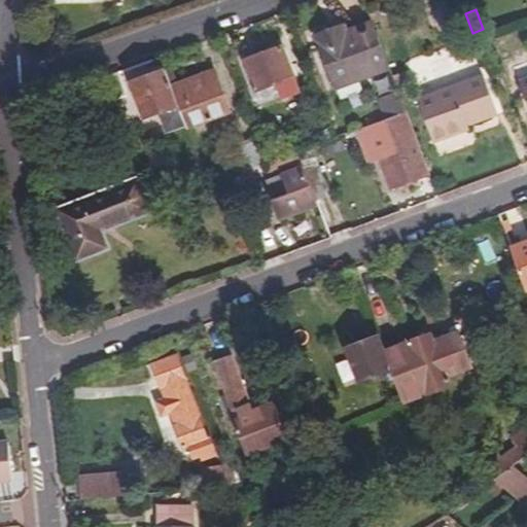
[(391,71),(373,24),(345,32),(340,34),(337,28),(314,35),(336,91),(391,71)]
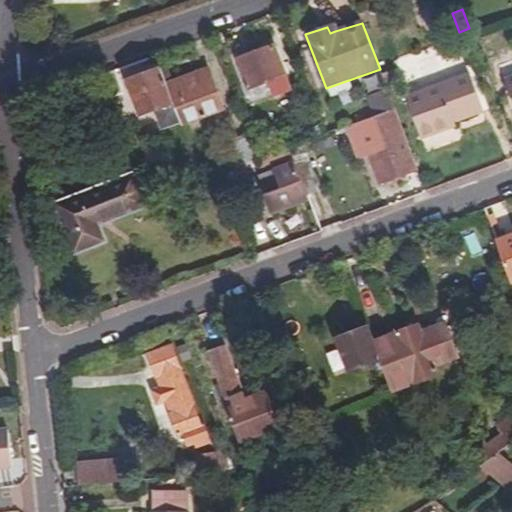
[(330,33),(335,31),(333,25),(327,27),(330,33)]
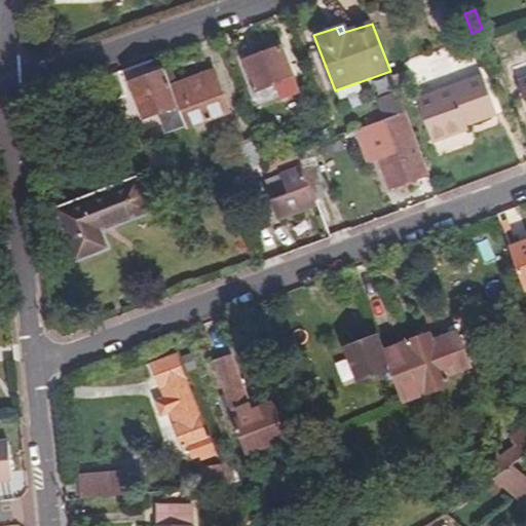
[(295,79),(284,47),(247,62),(258,90),(295,79)]
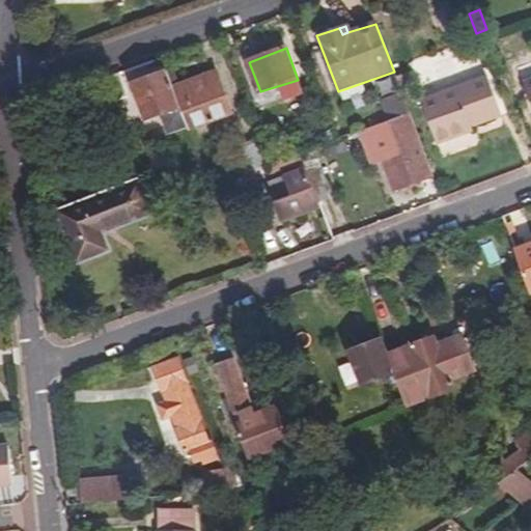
[(121,72),(104,79),(113,104),(131,96),(121,72)]
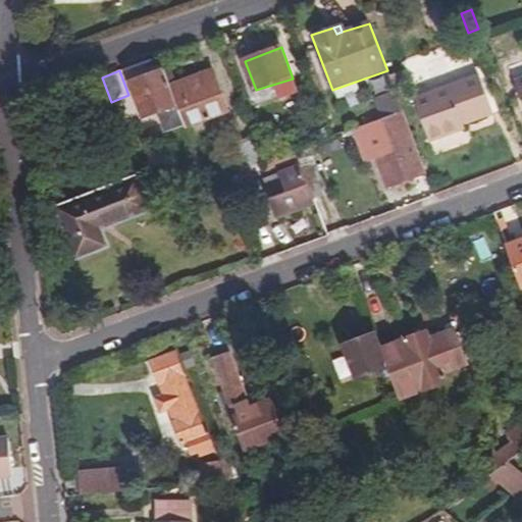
[(172,89),(166,70),(141,81),(143,87),(135,90),(145,119),(162,113),(169,133),(187,125),(172,89)]
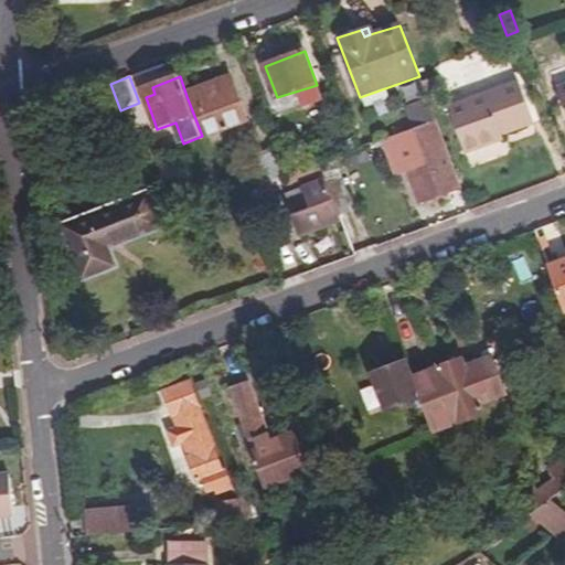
[(202,136),(202,138),(247,121),(232,80),(187,96),(202,136)]
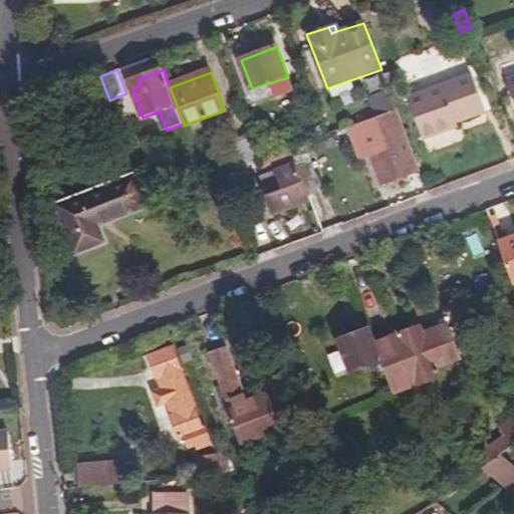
[(484,109),(471,73),(408,96),(422,138),(457,125),(455,119),(484,109)]
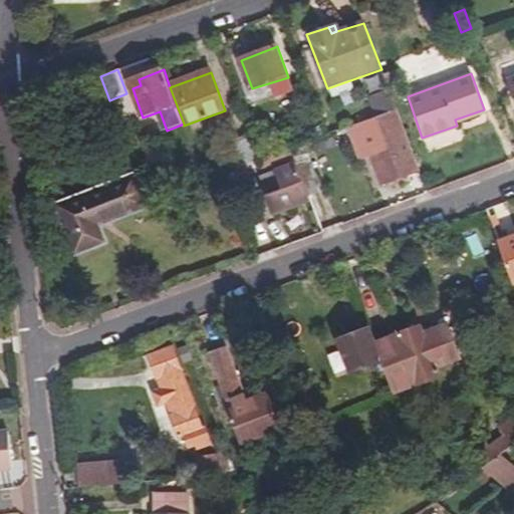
[(513,102),(513,76),(505,80),(513,102)]
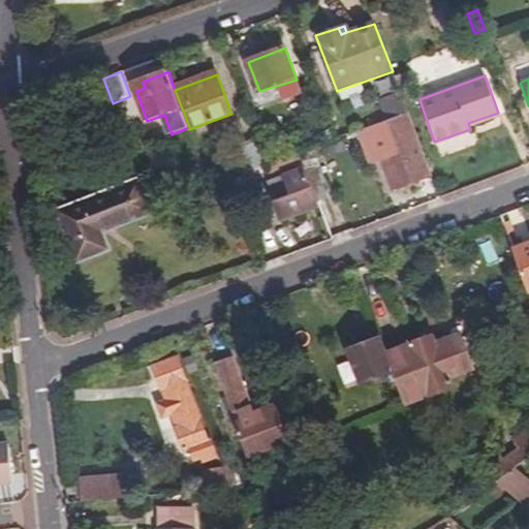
[(386,120),(407,113),(399,90),(378,97),(386,120)]
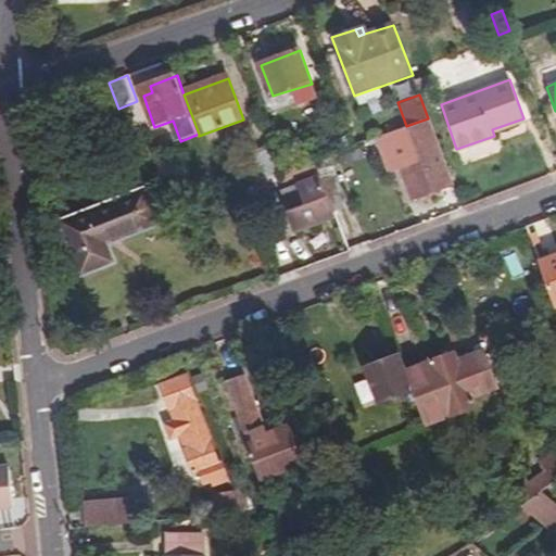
[(412,137),(432,129),(428,118),(406,126),(394,130),(399,141),(404,139),(411,156),(417,154),(412,137)]
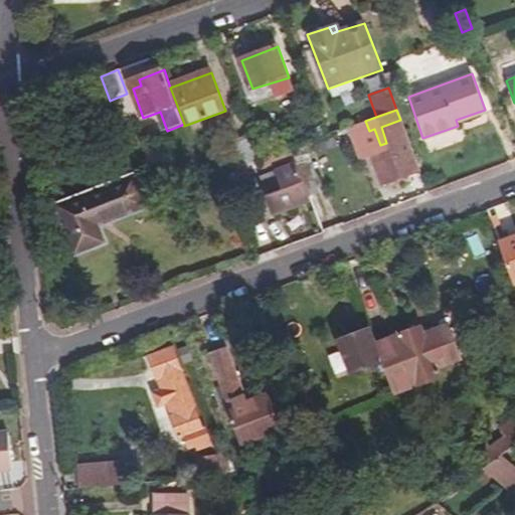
[(382,183),(419,169),(400,120),(381,127),(386,143),(380,145),(369,149),(382,183)]
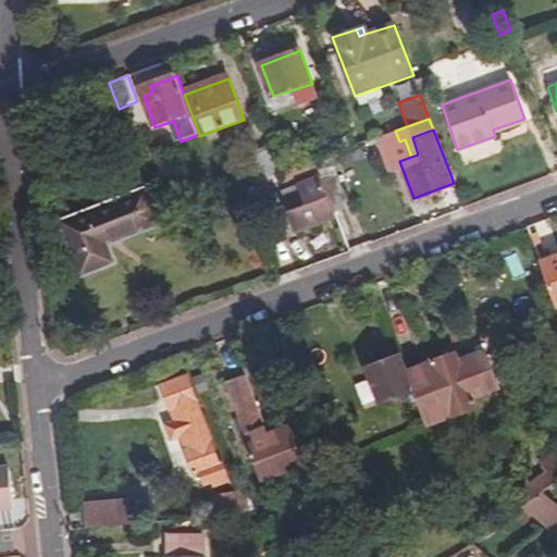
[(336,131),(321,137),(326,151),(342,145),(336,131)]
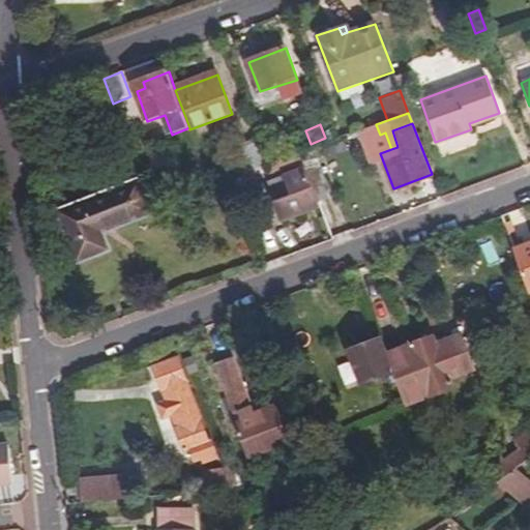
[(237,148),(246,174),(269,166),(260,140),(237,148)]
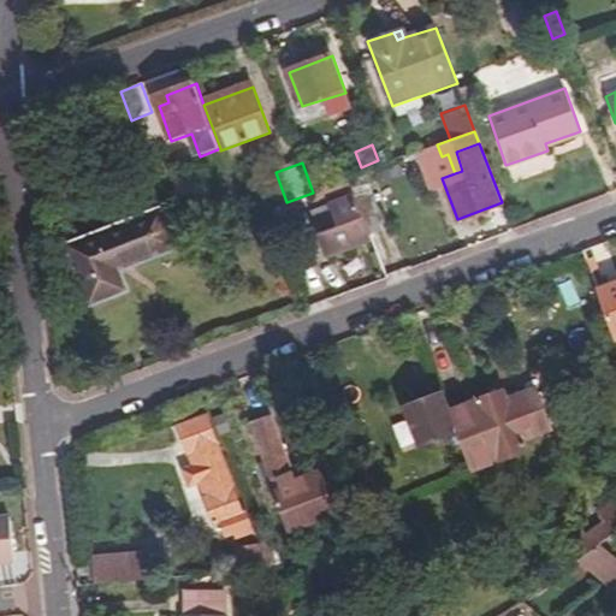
[(356,193),(357,197),(371,193),(363,173),(350,178),(356,193)]
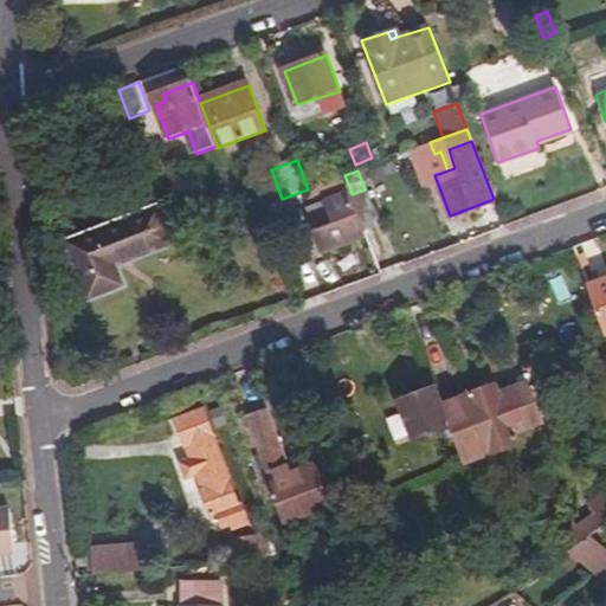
[(321,249),(367,232),(365,227),(352,194),(350,189),(314,205),(316,212),(307,214),(321,249)]
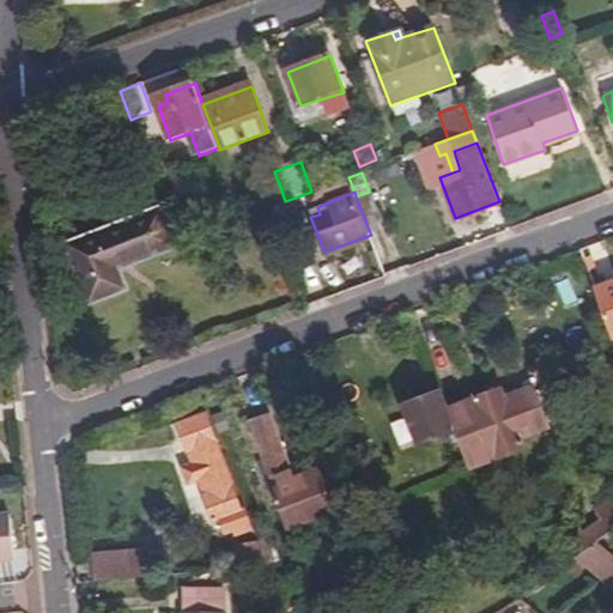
[(356,196),(369,230),(383,224),(370,192),(369,192),(356,196)]
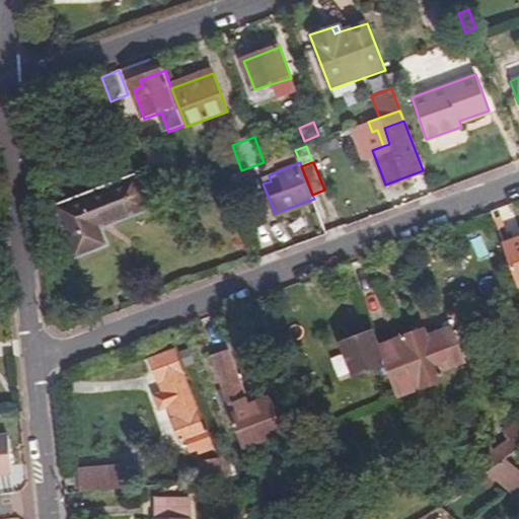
[(143,172),(137,174),(142,188),(148,186),(143,172)]
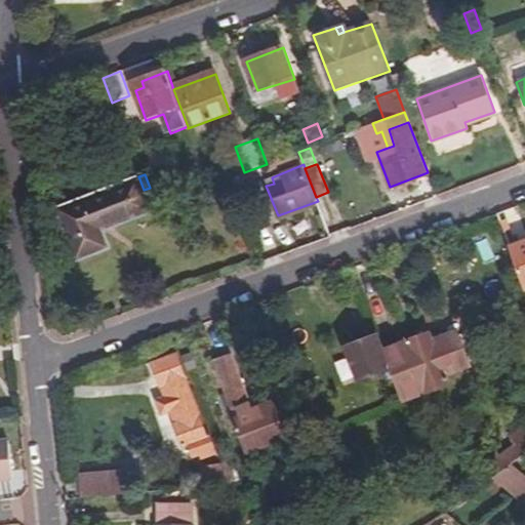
[(150,211),(138,178),(55,211),(74,259),(107,246),(101,231),(150,211)]
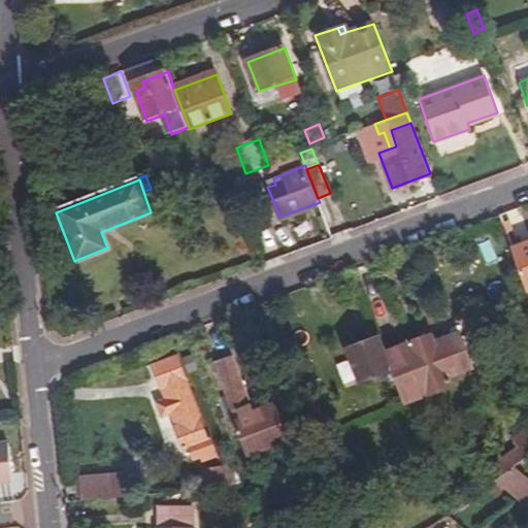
[(321,213),(315,216),(320,230),(326,228),(321,213)]
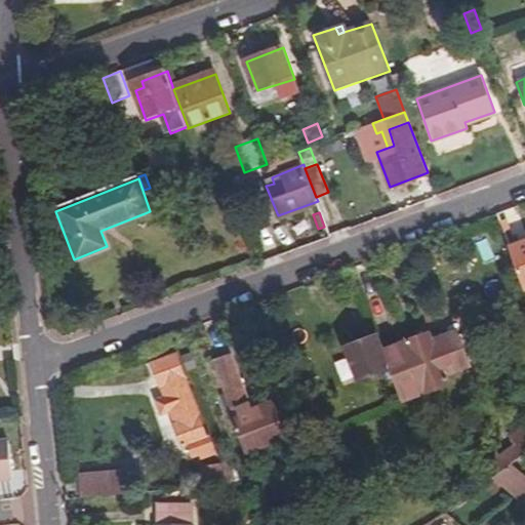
[(524,245),(510,250),(524,289),(524,288),(524,245)]
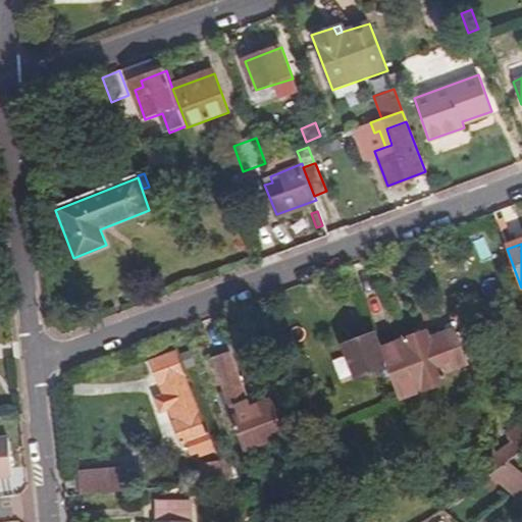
[(381,347),(375,331),(342,344),(356,380),(388,368),(381,347)]
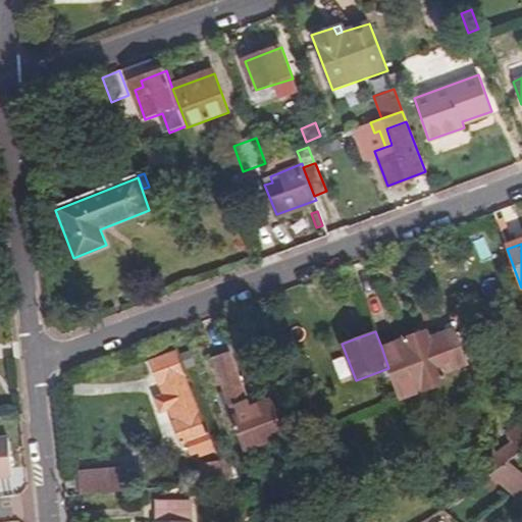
[(381,347),(388,368),(401,402),(444,386),(440,376),(466,367),(454,332),(428,342),(424,332),(381,347)]
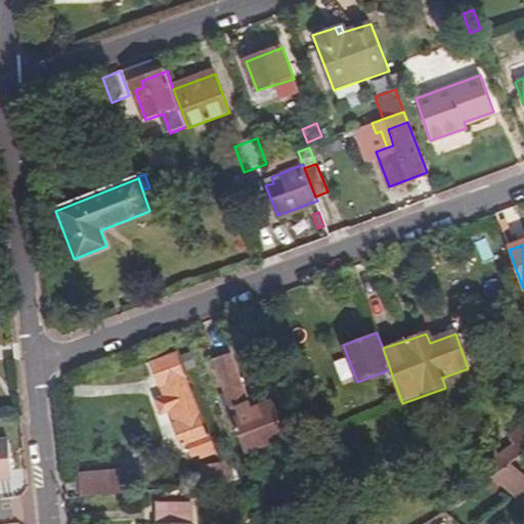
[(183,446),(203,440),(210,437),(175,352),(151,361),(165,394),(158,398),(163,411),(175,408),(180,421),(175,424),(183,446)]
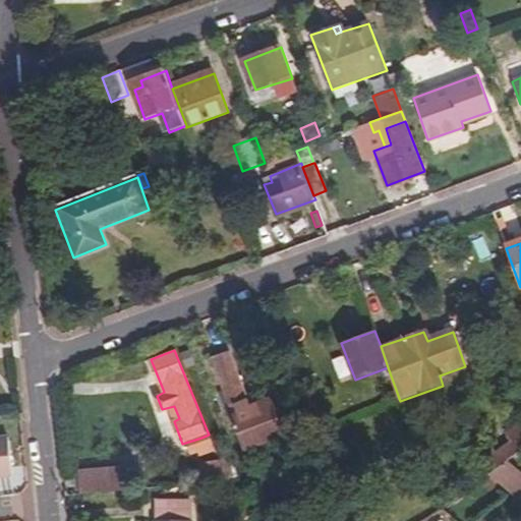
[(196,365),(191,351),(181,355),(187,369),(196,365)]
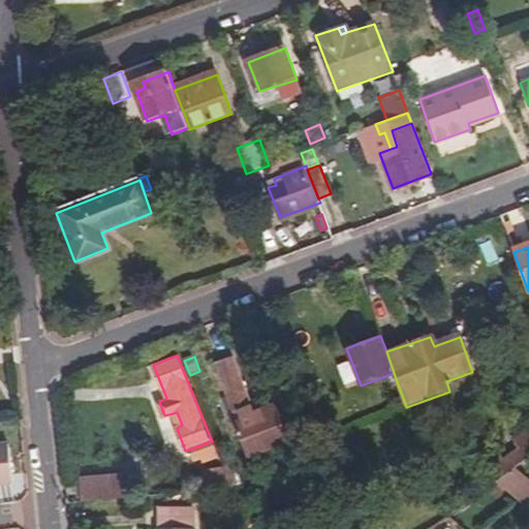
[(254,410),(232,356),(216,364),(252,454),(288,441),(275,403),(254,410)]
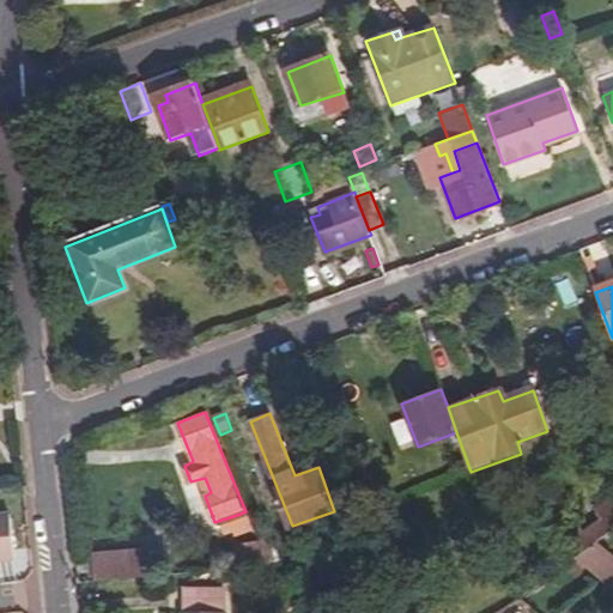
[(612,533),(612,532),(612,503),(600,511),(605,521),(612,533)]
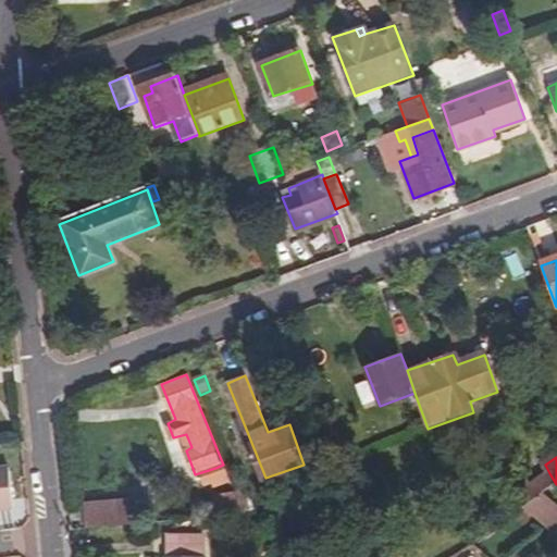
[(223,465),(215,468),(220,479),(227,475),(224,465),(223,465)]
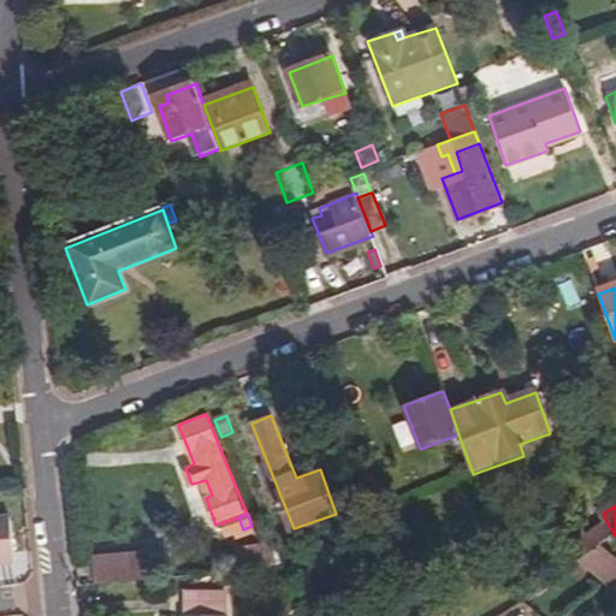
[(0,564),(16,564),(12,520),(0,520),(0,564)]
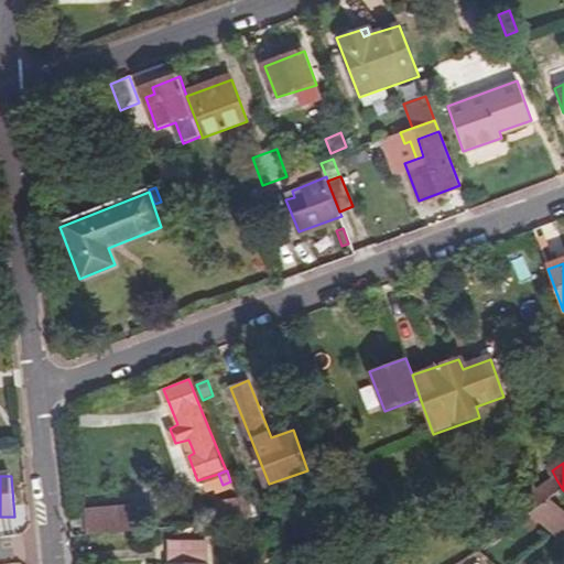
[(528,514),(549,500),(563,490),(556,479),(521,502),(528,514)]
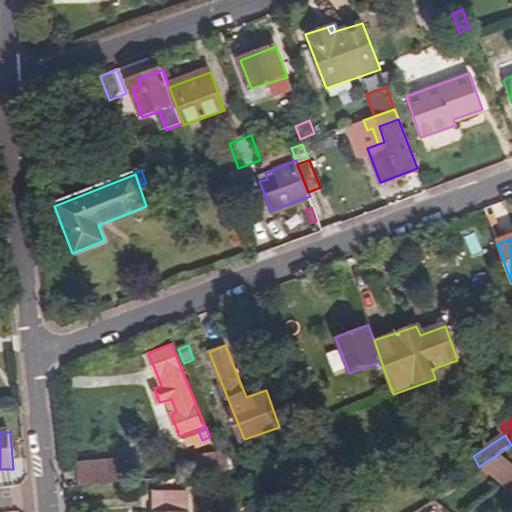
[(200,472),(235,468),(227,450),(198,453),(200,472)]
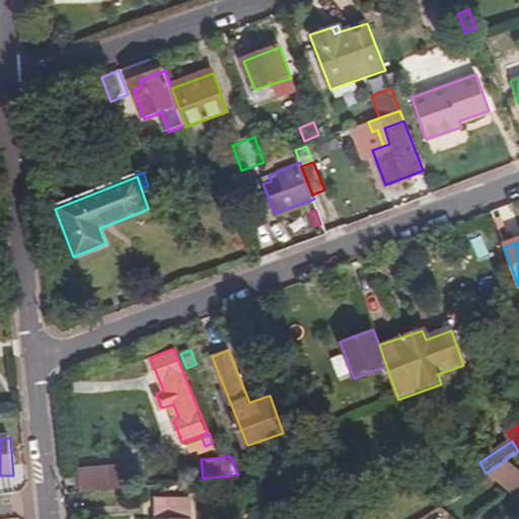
[(486,473),(477,478),(488,489),(496,482),(515,498),(518,492),(518,476),(505,460),(486,473)]
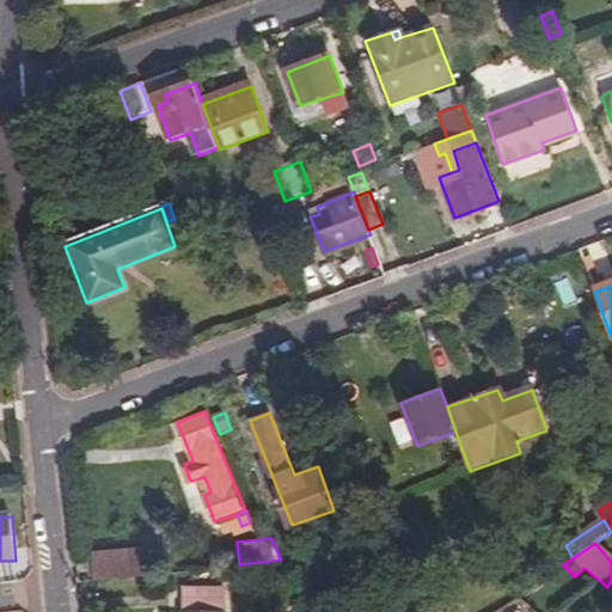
[(95,555),(97,580),(154,574),(151,548),(95,555)]
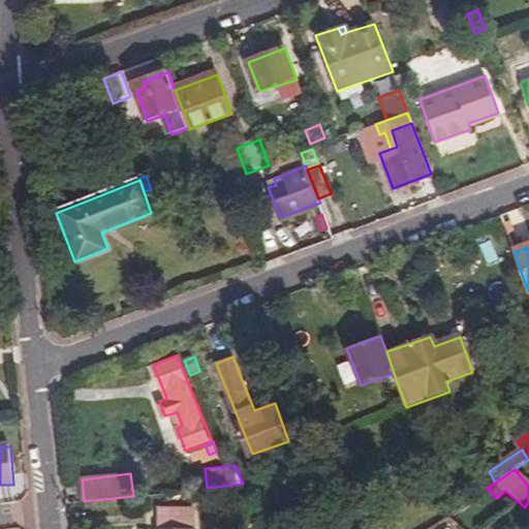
[(158,506),(158,528),(194,528),(194,505),(158,506)]
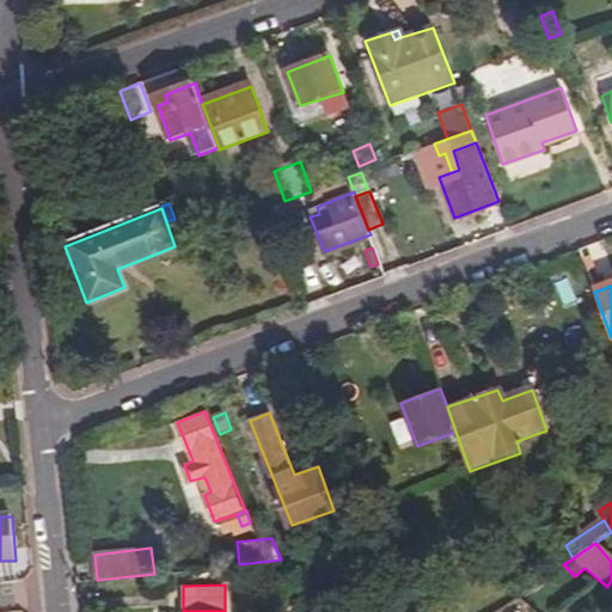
All buildings are outlined.
